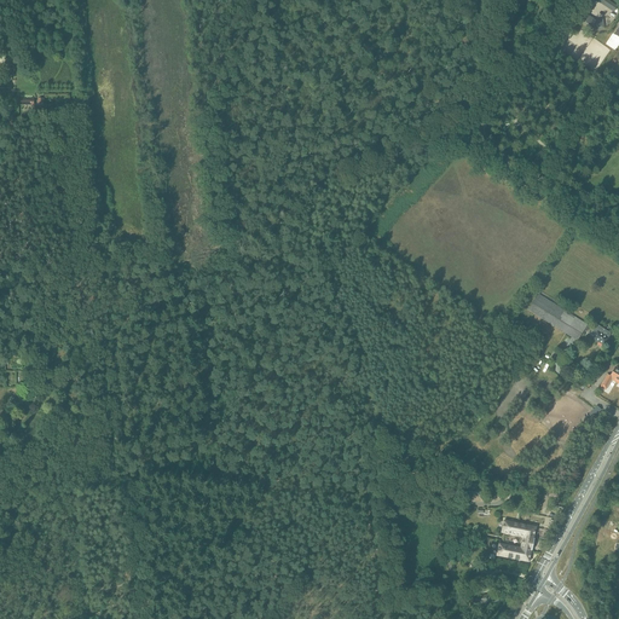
[(618,6),(608,0),(595,0),(614,12),(618,6)]
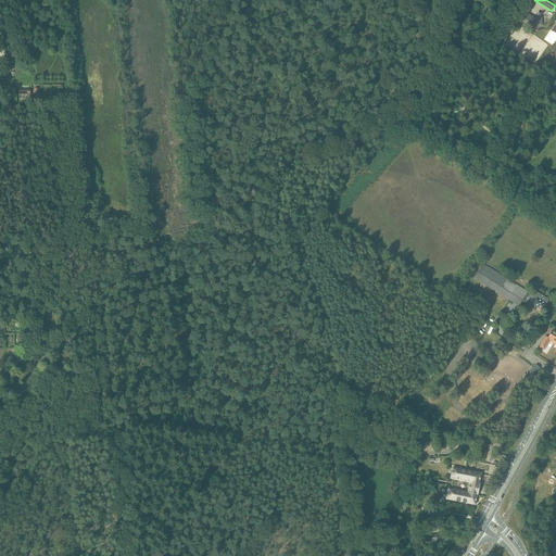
[(536,28),(544,26),(542,17),(535,19),(527,13),(522,21),(533,28),(534,21),(535,21),(536,28)]
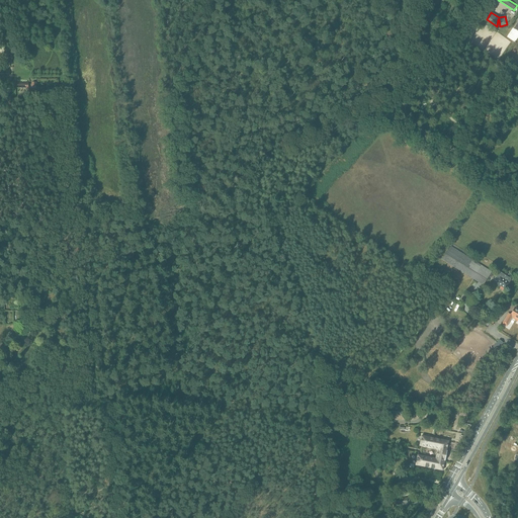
[(483,285),(492,272),(450,247),(442,260),(483,285)]
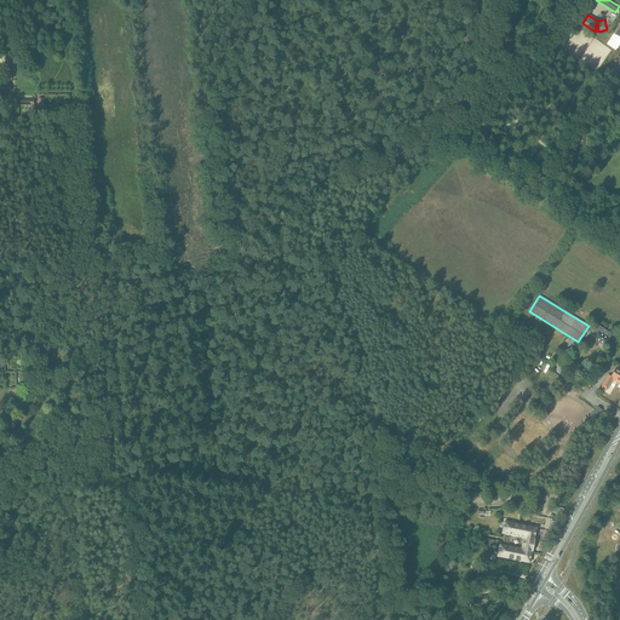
[(606,348),(610,339),(609,339),(612,336),(612,334),(598,326),(597,326),(591,336),(595,337),(593,339),(606,348)]
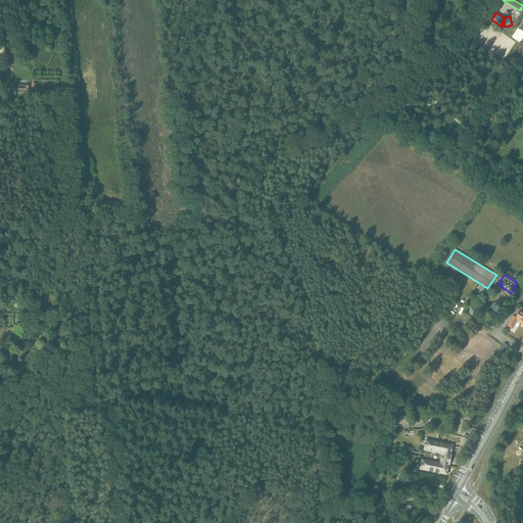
[(522,312),(520,311),(516,319),(513,317),(508,327),(512,329),(517,321),(522,324),(522,312)]
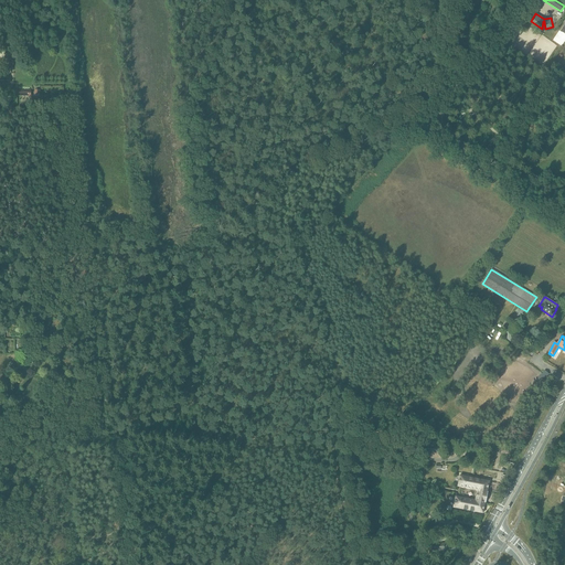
[(9,374),(0,374),(0,383),(9,383),(9,374)]
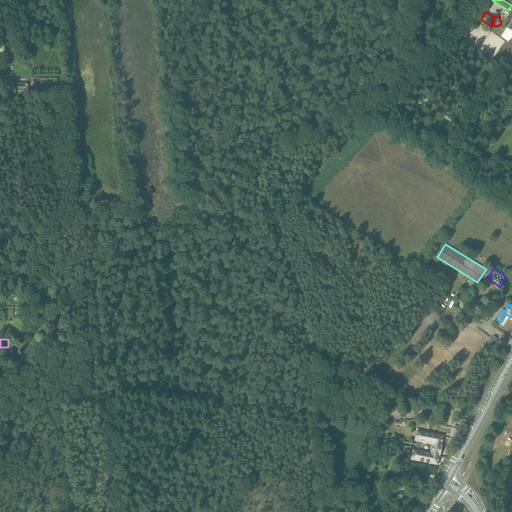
[(494,344),(489,340),(484,346),(489,350),(494,344)]
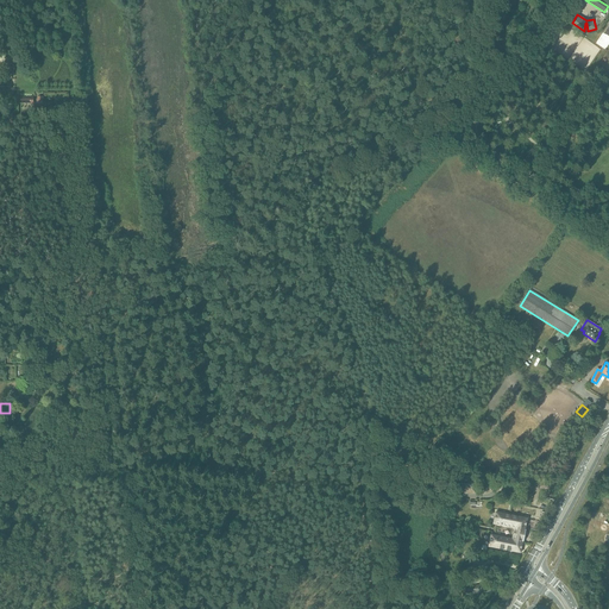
[(451,488),(475,489),(476,482),(452,479),(451,488)]
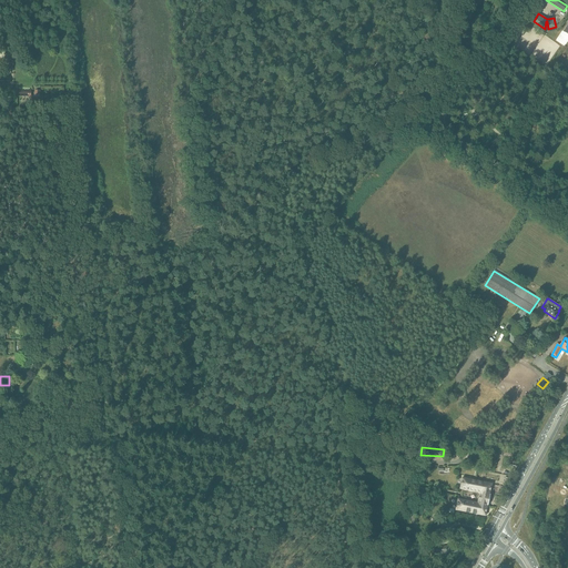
[(488,505),(490,495),(489,495),(492,484),(463,478),(460,489),(479,493),(478,504),(458,499),(456,510),(486,516),(488,505)]
